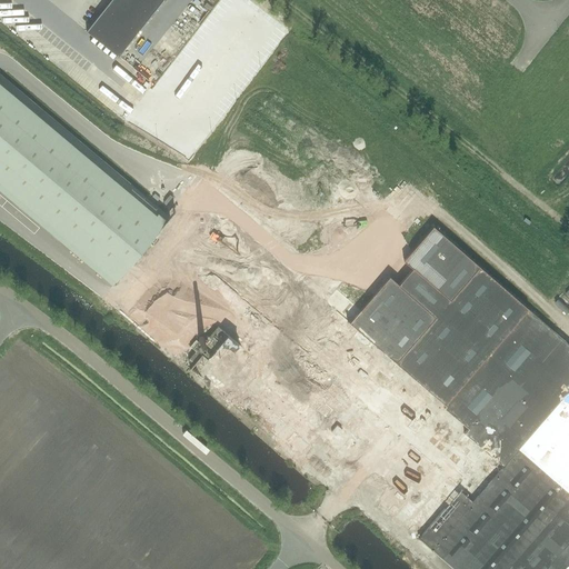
[(112,0),(88,32),(118,57),(163,0),(112,0)]
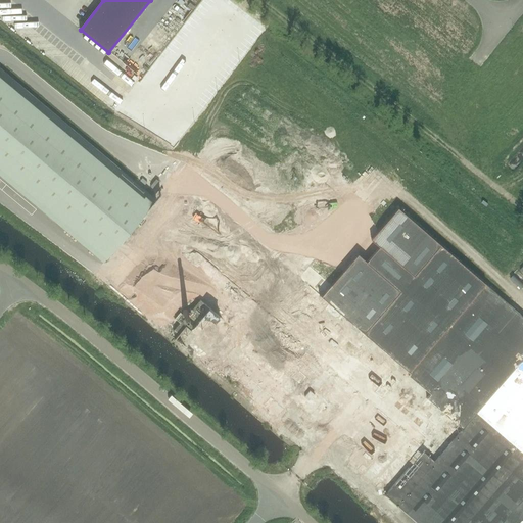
[(0,176),(102,262),(155,200),(68,127),(0,68),(0,176)]
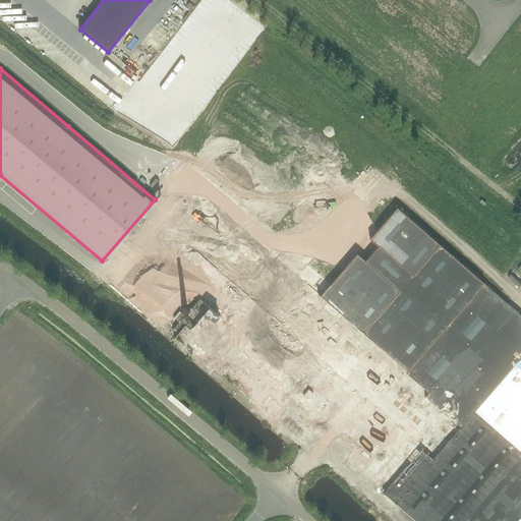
[(308,265),(298,277),(430,391),(359,473),(395,505),(396,504),(414,520),(520,520),(520,315),(483,283),(396,208),(368,239),(378,246),(364,262),(356,253),(331,284),(308,265)]
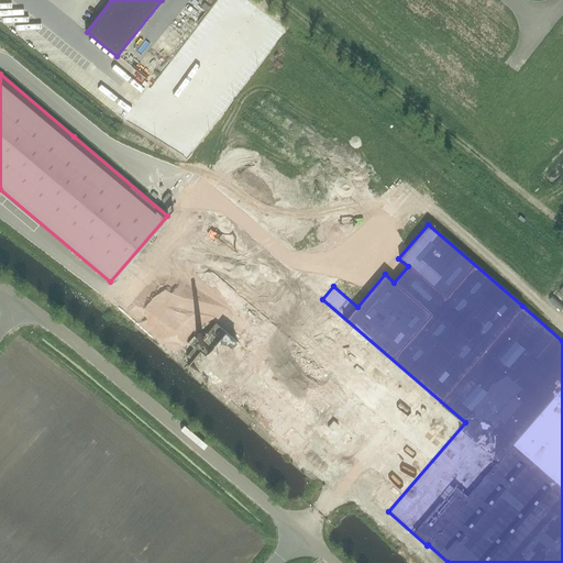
[(376,428),(351,406),(335,423),(312,403),(305,410),(306,411),(299,418),(323,439),(321,442),(345,463),(376,428)]
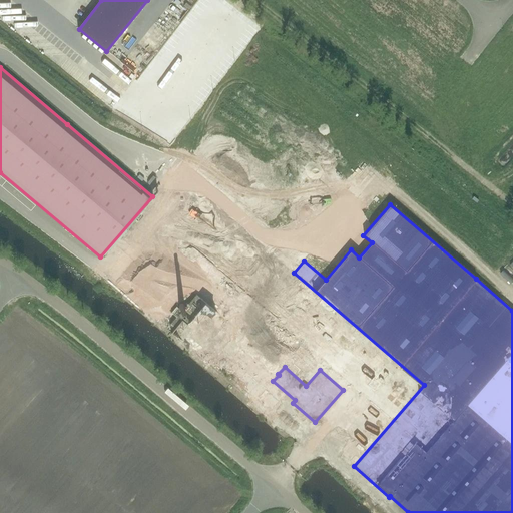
[(244,370),(233,382),(249,395),(260,382),(244,370)]
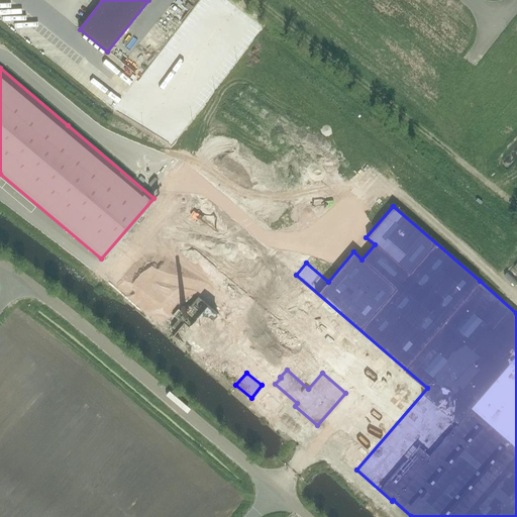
[(267,390),(256,402),(271,414),(281,402),(267,390)]
